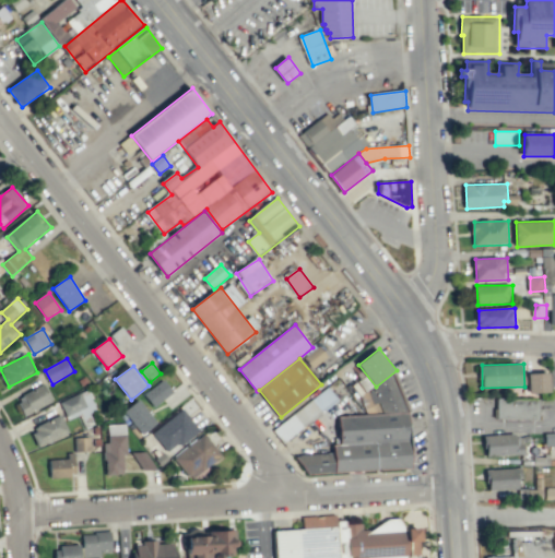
[(397,372),(411,413),(385,414),(375,389),(397,372)]
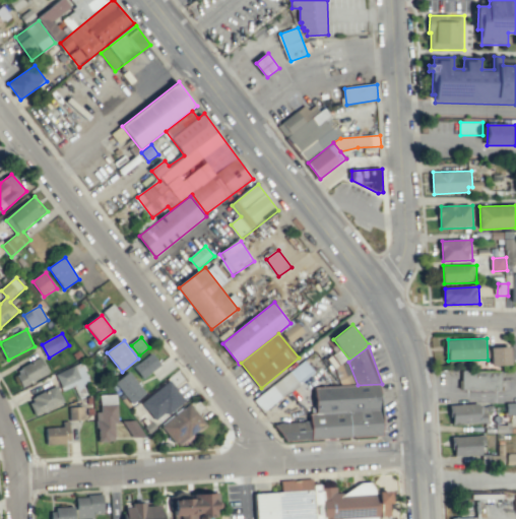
[(493,367),(512,366),(511,347),(492,348),(493,367)]
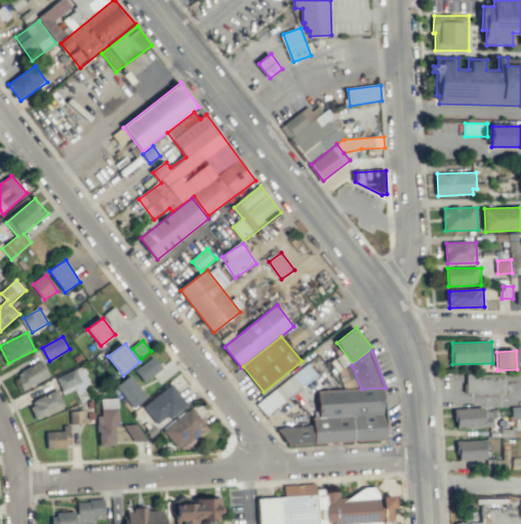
[(147,383),(164,368),(155,357),(137,370),(147,383)]
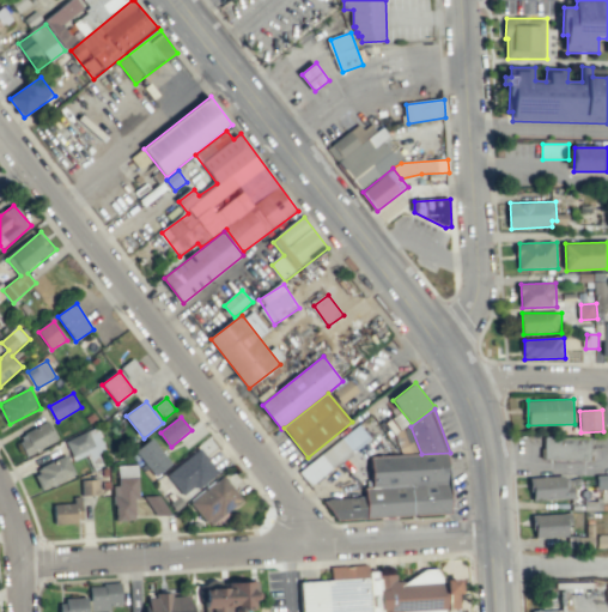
[(29,456),(60,442),(50,422),(19,437),(29,456)]
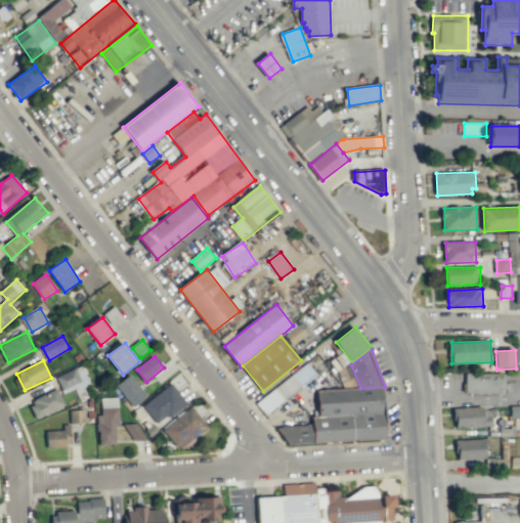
[(318,376),(309,363),(257,403),(266,416),(318,376)]
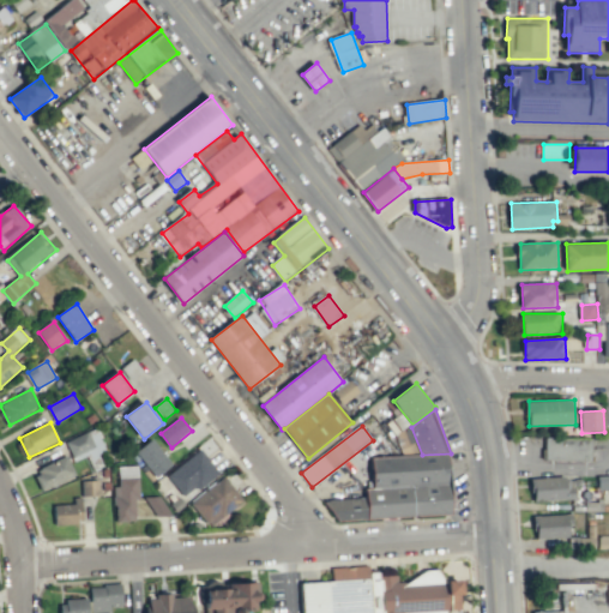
[(94,455),(95,458),(109,451),(100,428),(68,443),(78,462),(94,455)]
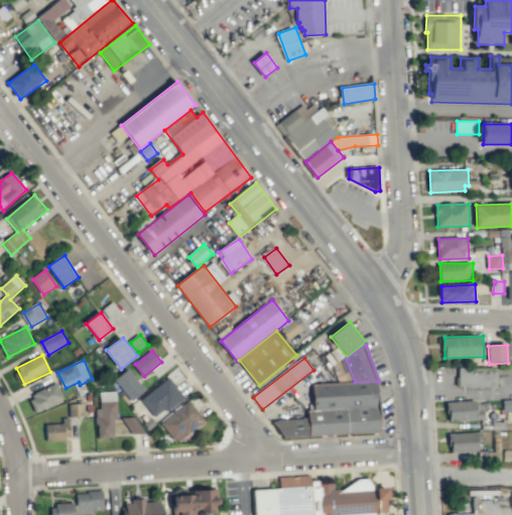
[(460,387),(499,388),(499,369),(461,368),(460,387)]
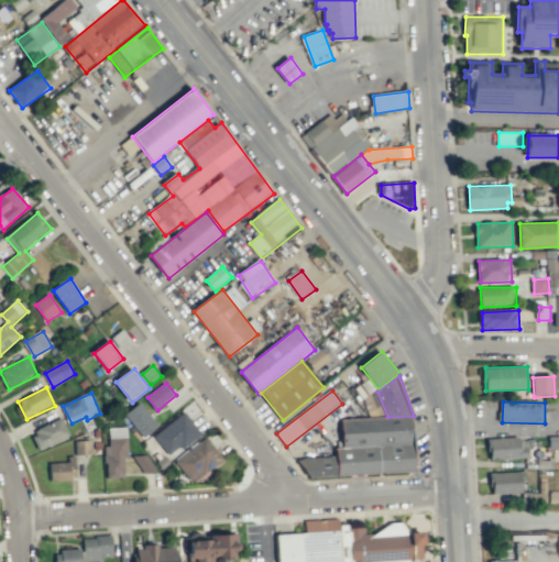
[(127,415),(145,439),(161,427),(142,403),(127,415)]
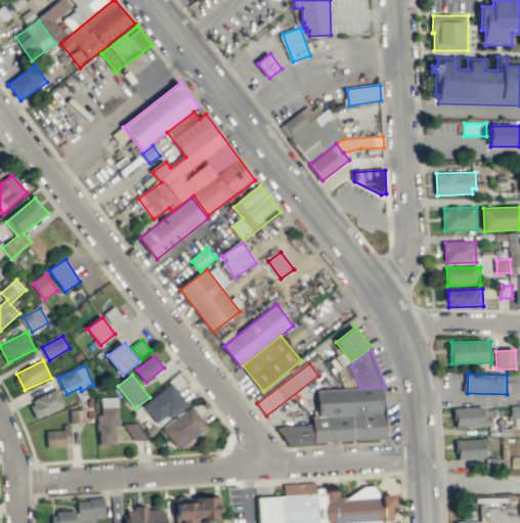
[(189,402),(173,384),(145,407),(161,426),(189,402)]
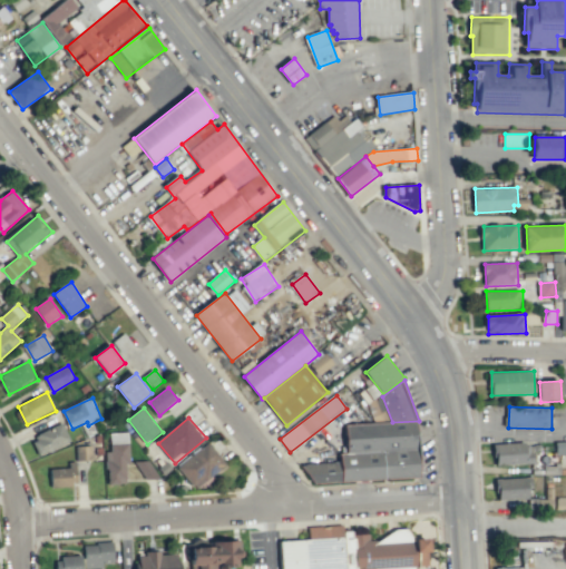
[(422,478),(419,421),(392,422),(345,424),(348,454),(342,454),(342,462),(343,482),(422,478)]
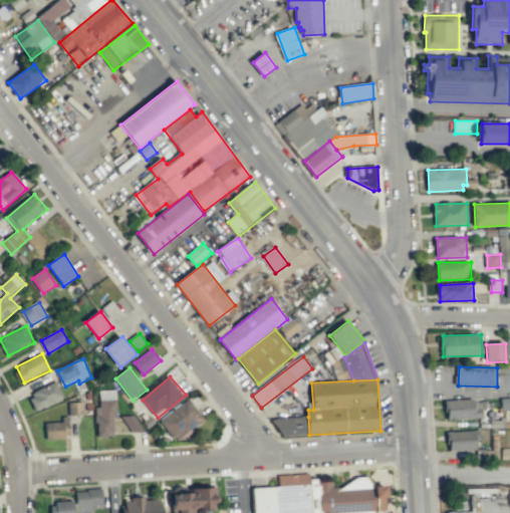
[(65,401),(59,383),(30,394),(35,411),(65,401)]
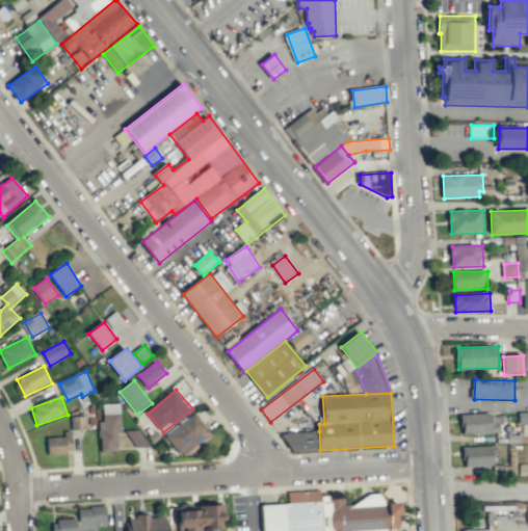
[(123,433),(122,404),(105,404),(105,422),(101,422),(102,452),(120,452),(120,433),(123,433)]
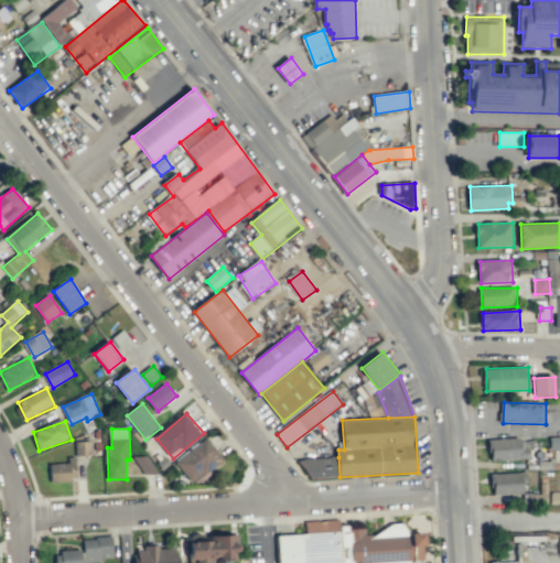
[(178,463),(196,486),(226,459),(207,437),(178,463)]
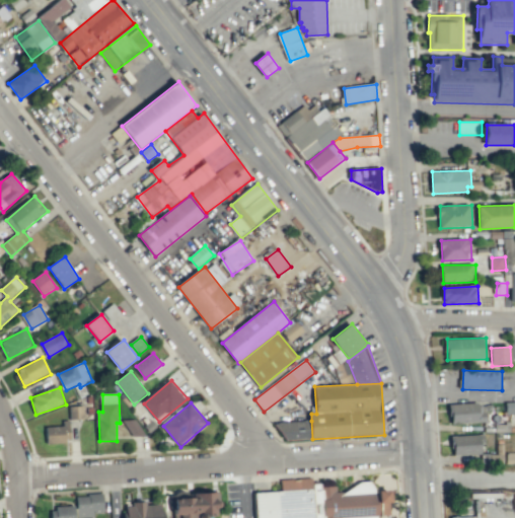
[(487,423),(486,403),(451,404),(452,425),(487,423)]
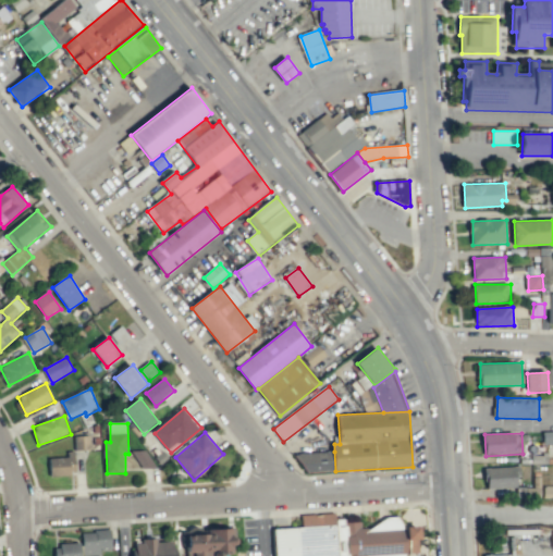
[(77,451),(93,449),(91,436),(76,437),(77,451)]
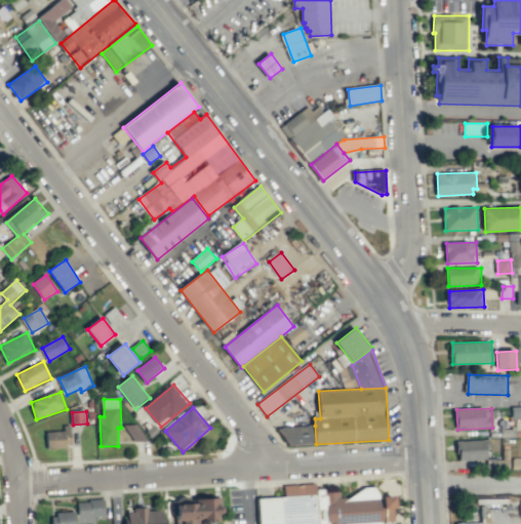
[(147,439),(138,424),(130,428),(139,443),(147,439)]
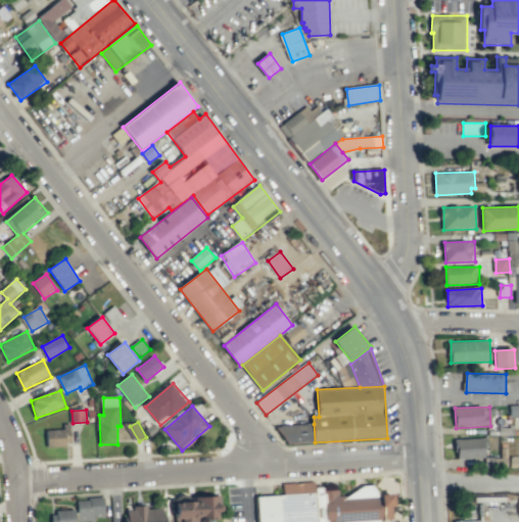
[(277,428),(290,444),(315,442),(314,424),(277,428)]
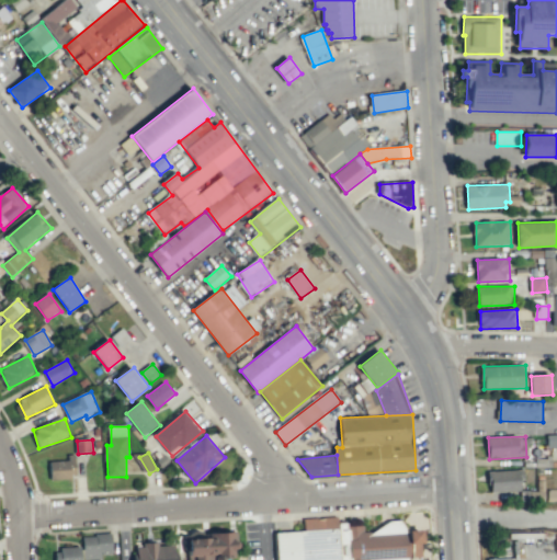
[(52,460),(53,479),(78,478),(77,459),(52,460)]
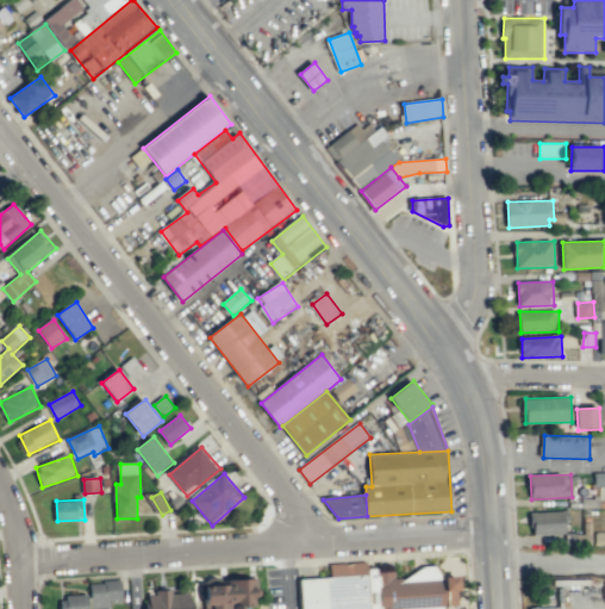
[(567,511),(534,513),(534,536),(568,535),(567,511)]
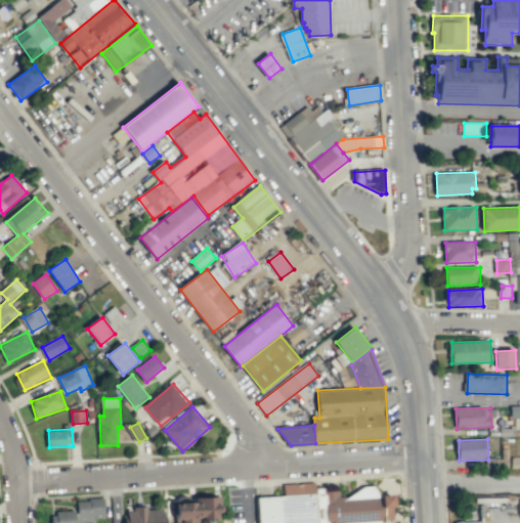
[(258,498),(259,522),(382,522),(383,520),(395,520),(394,495),(382,496),(376,485),(365,487),(347,498),(346,496),(342,496),(341,491),(325,492),(325,489),(316,489),(316,483),(285,485),(286,496),(258,498)]
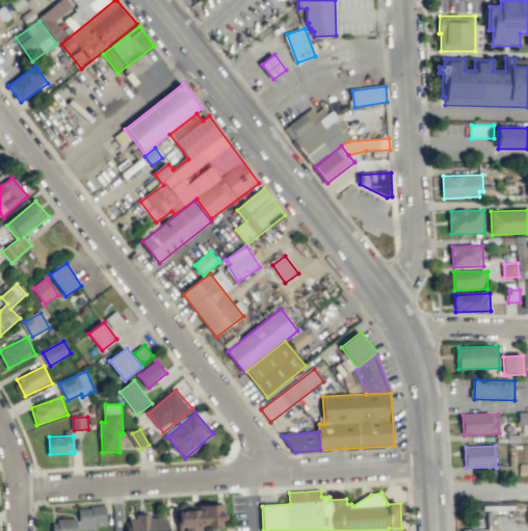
[(212,530),(223,529),(222,521),(227,521),(226,505),(199,506),(200,510),(179,511),(179,530),(212,530)]
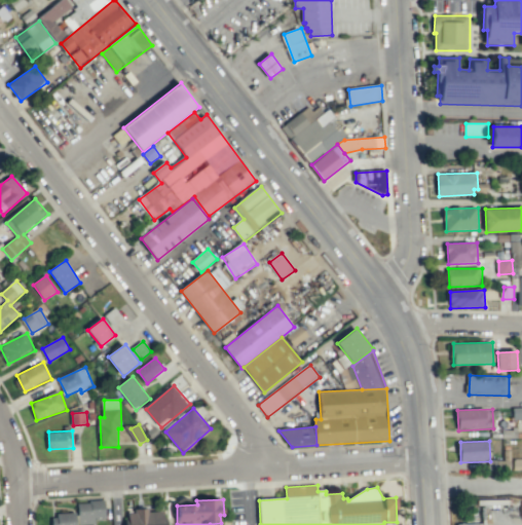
[(98,524),(98,521),(107,521),(106,501),(79,502),(80,524),(98,524)]
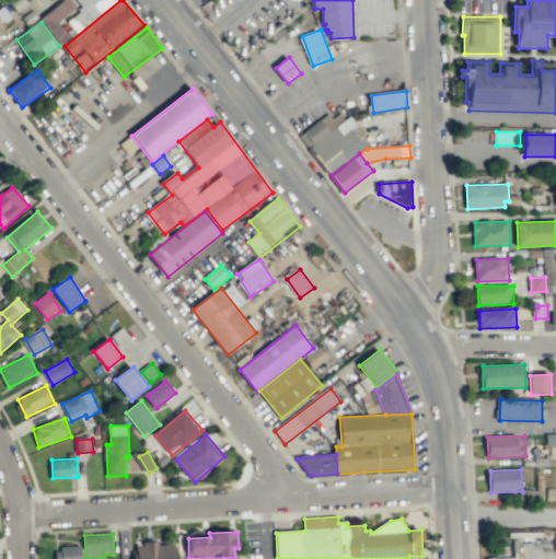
[(137,547),(138,554),(135,554),(135,558),(178,558),(178,551),(175,552),(175,544),(160,545),(160,542),(145,543),(145,546),(137,547)]
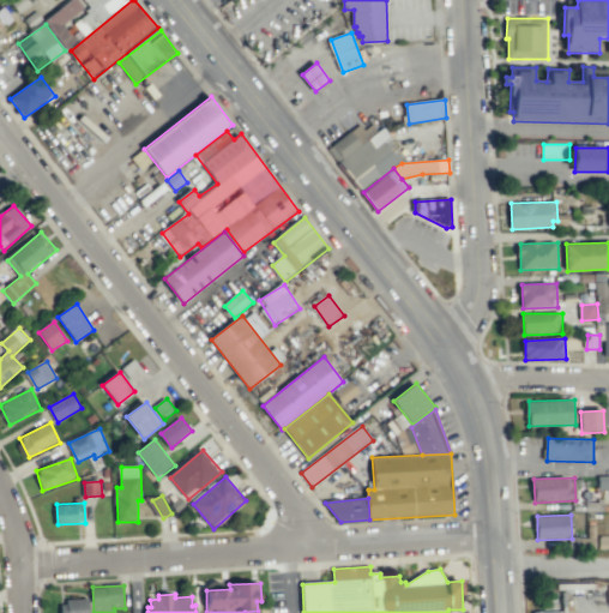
[(90,612),(90,600),(62,601),(62,612),(90,612)]
